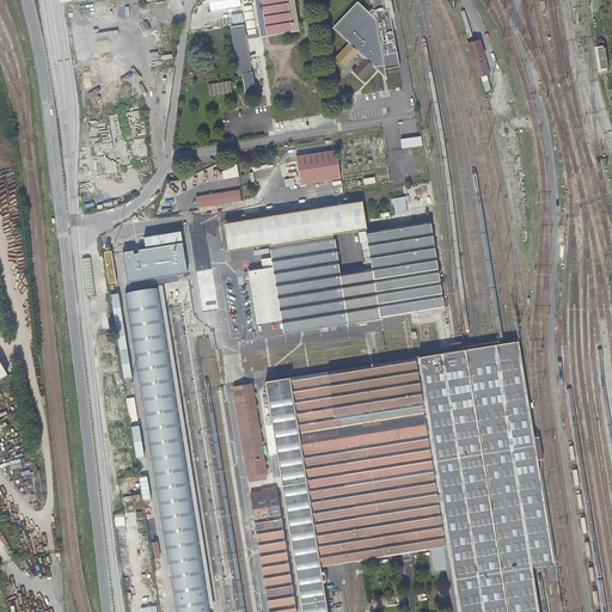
[(251,0),(257,34),(254,35),(249,35),(245,36),(243,24),(228,26),(238,77),(242,77),(244,93),(256,92),(248,41),(297,32),(292,0),(251,0)]
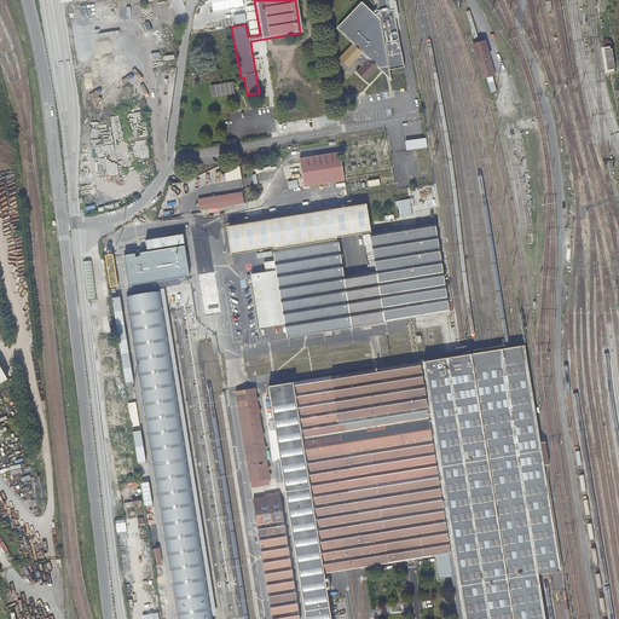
[(380,21),(388,69),(404,67),(393,9),(389,9),(387,0),(376,0),(377,6),(371,12),(380,21)]
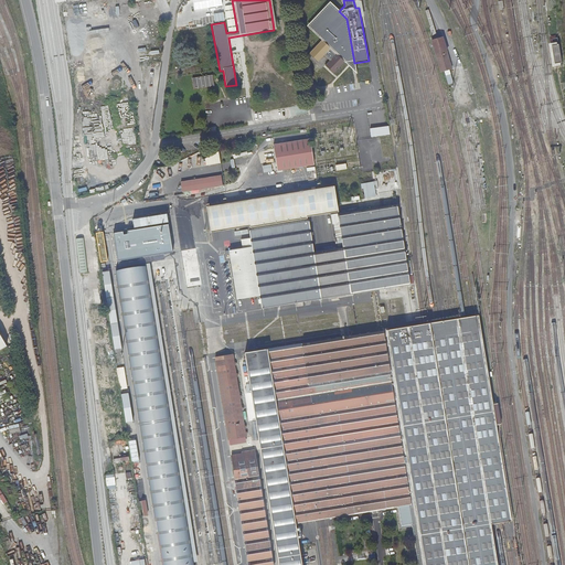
[(344,61),(356,72),(354,63),(347,19),(339,11),(329,1),(307,25),(321,40),(330,48),(336,53),(344,61)]
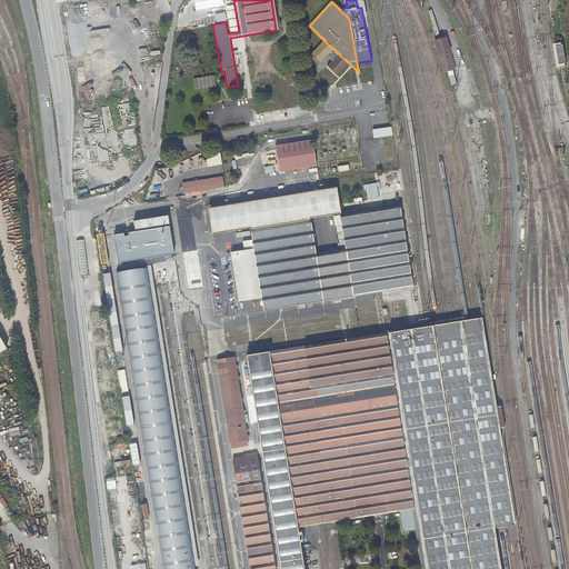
[(231,32),(236,32),(232,7),(227,7),(231,32)]
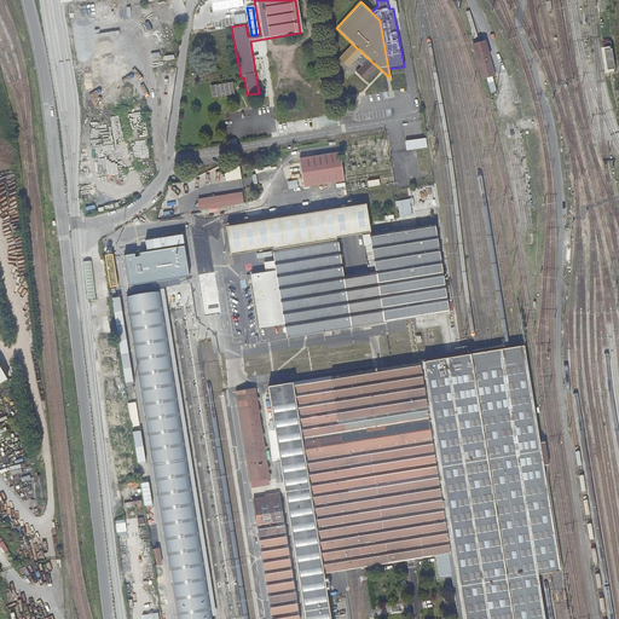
[(468,11),(464,12),(473,39),(476,38),(468,11)]
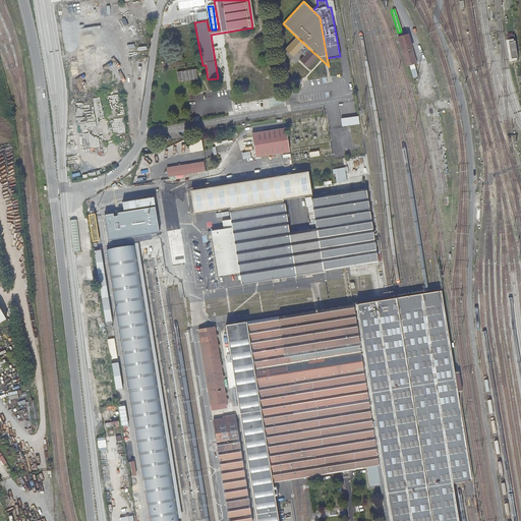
[(407,66),(418,63),(410,36),(399,39),(407,66)]
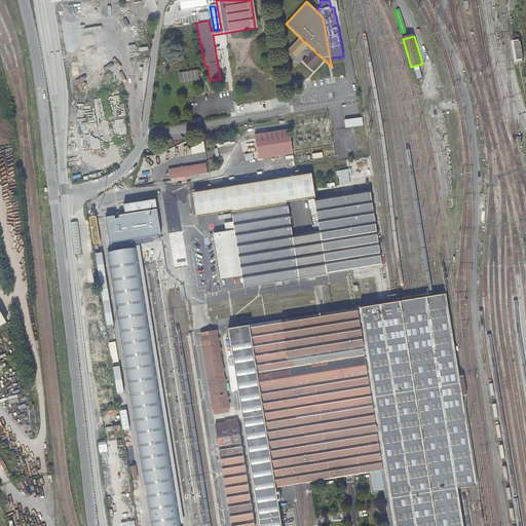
[(515,63),(523,62),(519,36),(515,36),(515,39),(511,40),(515,63)]
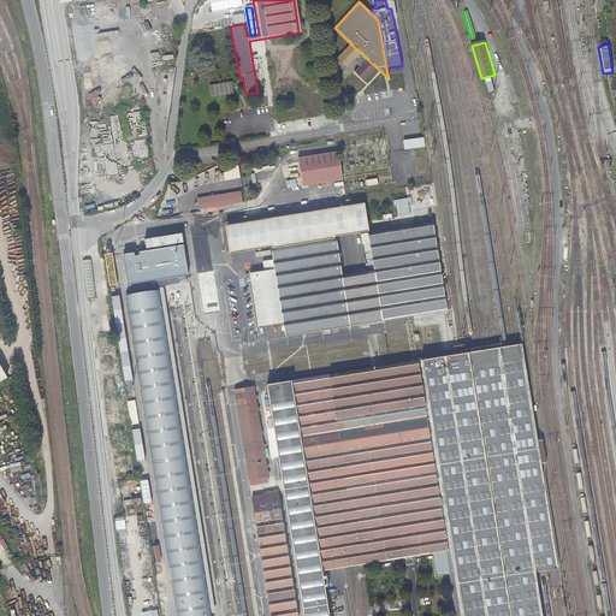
[(360,52),(350,43),(338,57),(347,65),(354,59),(360,52)]
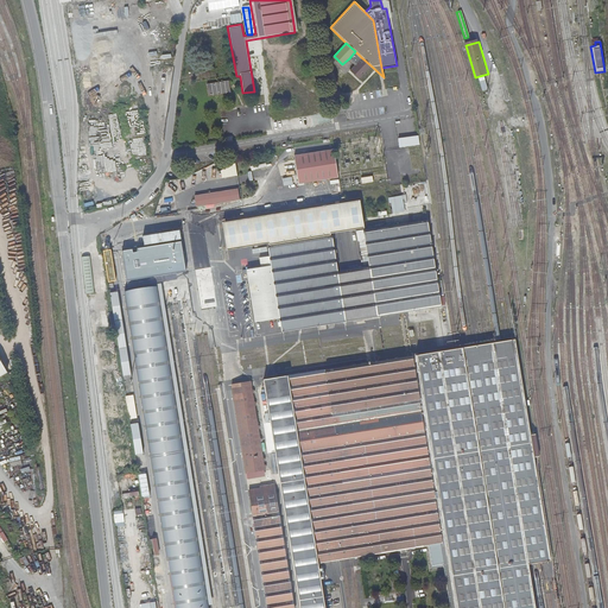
[(349,58),(355,64),(361,57),(355,51),(349,58)]
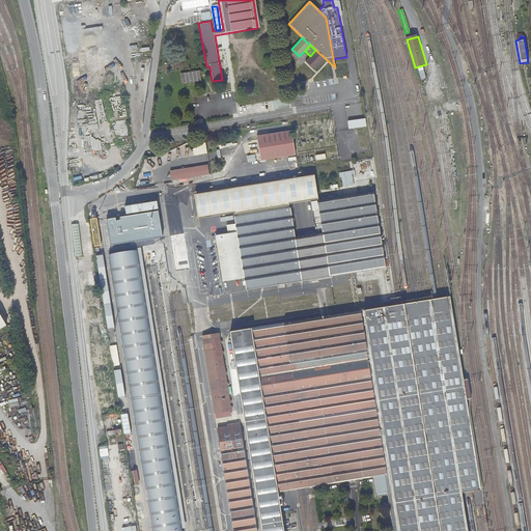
[(310,56),(306,60),(313,67),(324,57),(315,50),(310,56)]
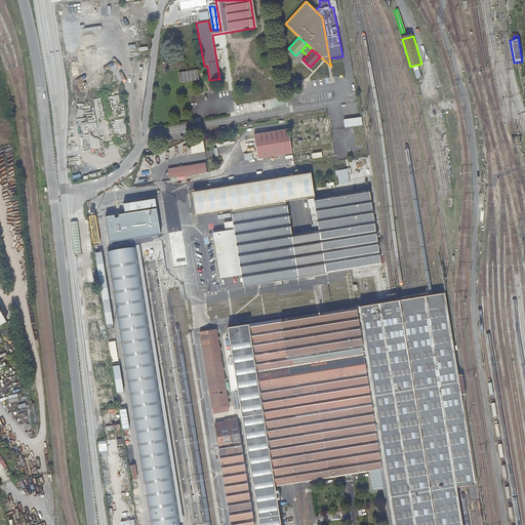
[(198,70),(178,73),(180,83),(200,80),(198,70)]
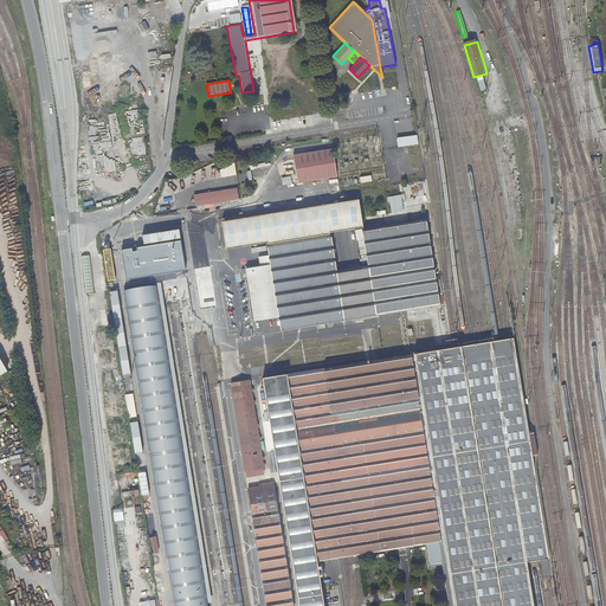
[(124,139),(139,136),(134,102),(120,105),(124,139)]
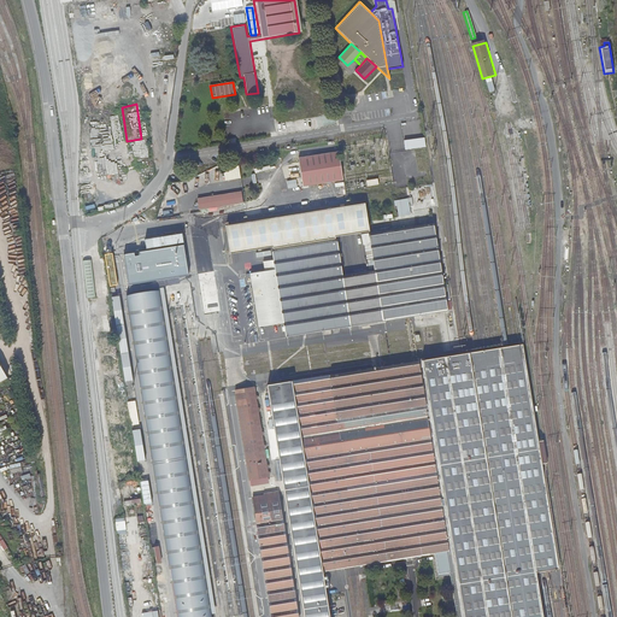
[(304,187),(344,181),(338,152),(300,158),(304,187)]
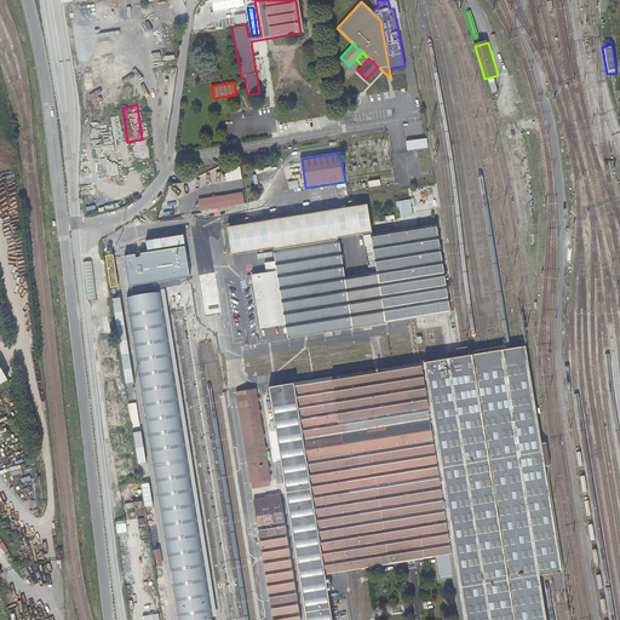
[(225,174),(227,183),(242,181),(240,167),(225,174)]
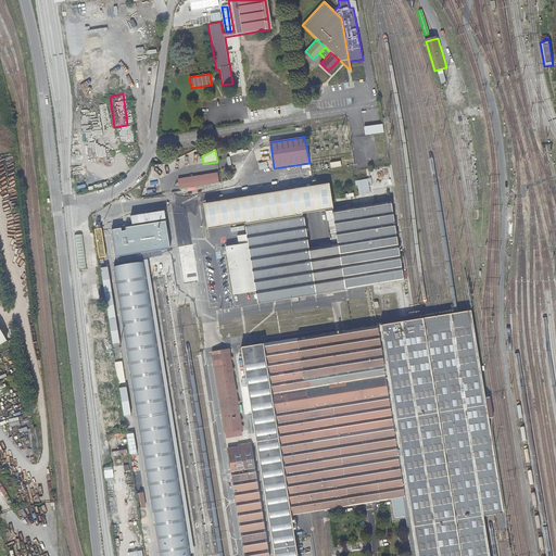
[(216,173),(176,179),(177,189),(217,182),(216,173)]
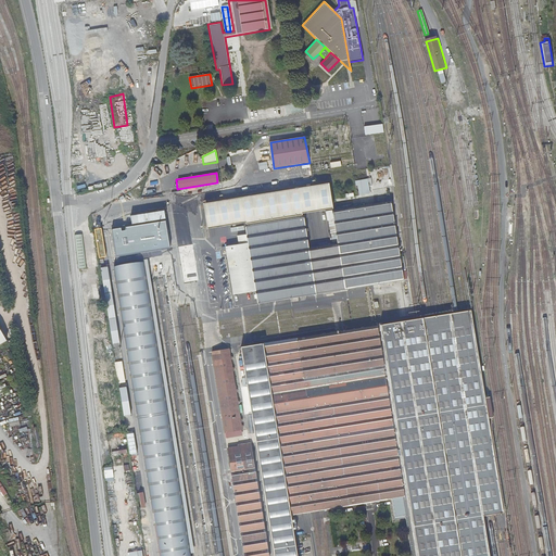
[(366,179),(353,181),(356,197),(369,194),(366,179)]
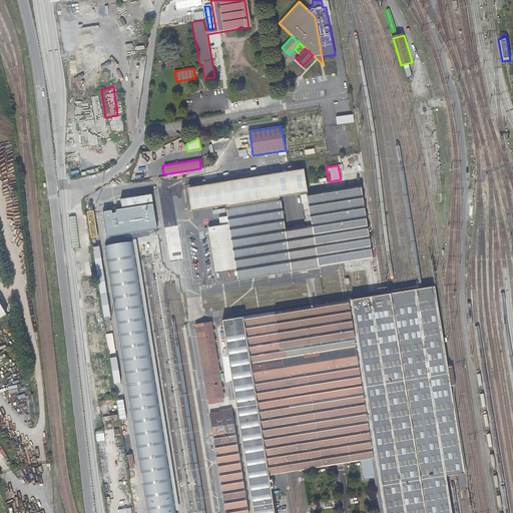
[(368,238),(359,185),(306,194),(310,225),(285,230),(279,197),(225,206),(228,225),(206,229),(213,273),(233,269),(237,282),(371,259),(370,251),(374,251),(372,237),(368,238)]
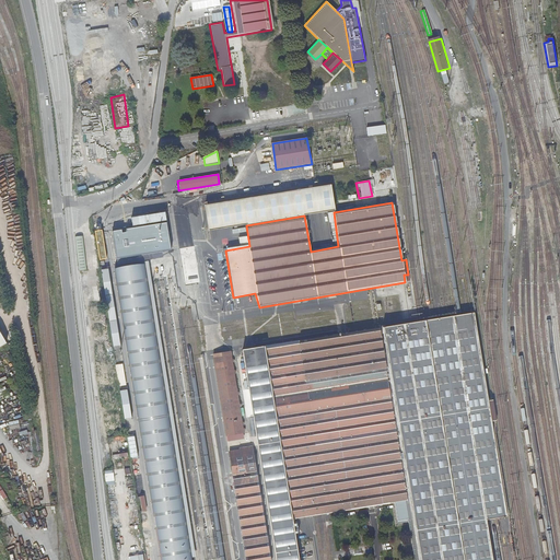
[(121,226),(112,228),(116,255),(171,246),(166,219),(126,225),(126,229),(121,230),(121,226)]
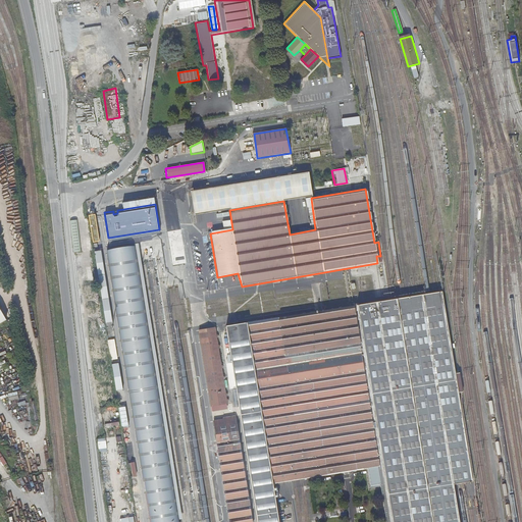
[(104,247),(149,521),(178,521),(135,243),(104,247)]
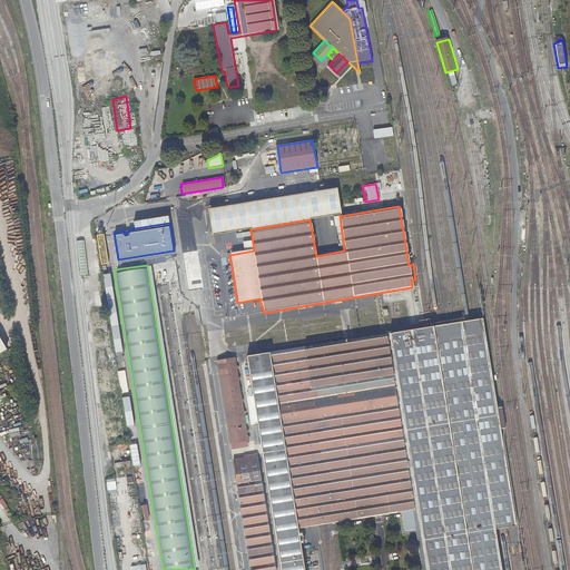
[(116,352),(124,351),(114,273),(106,274),(116,352)]
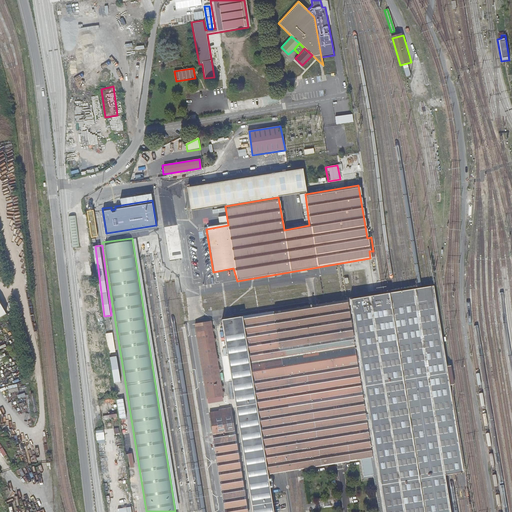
[(462,475),(435,284),(423,286),(350,297),(244,315),(267,475),(370,459),(377,511),(450,511),(444,477),(462,475)]
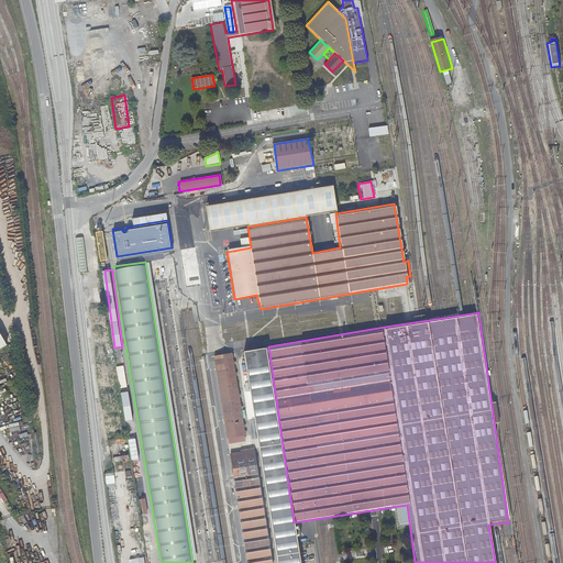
[(109,342),(98,344),(100,352),(110,351),(109,342)]
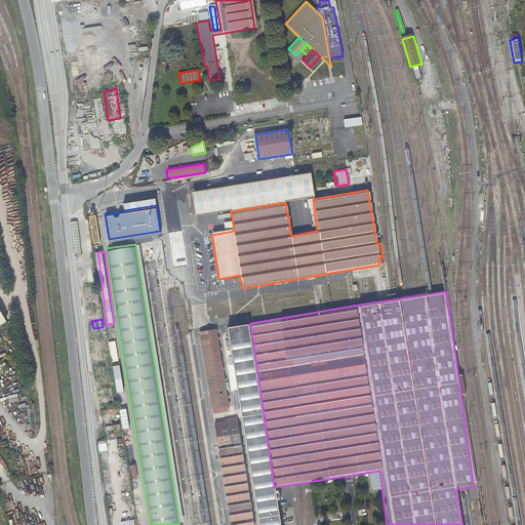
[(228,327),(258,524),(280,524),(274,487),(250,323),(228,327)]
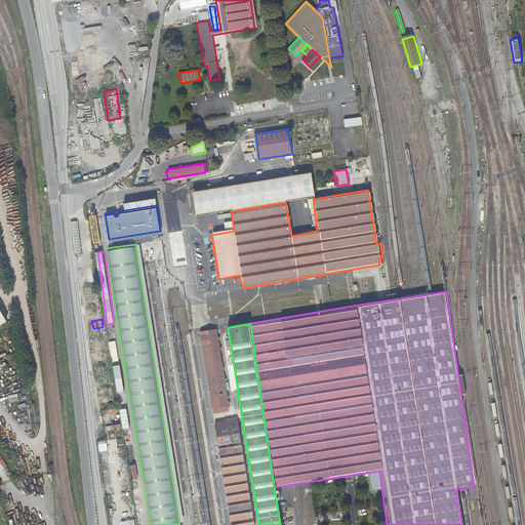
[(211,410),(229,407),(216,330),(199,333),(211,410)]
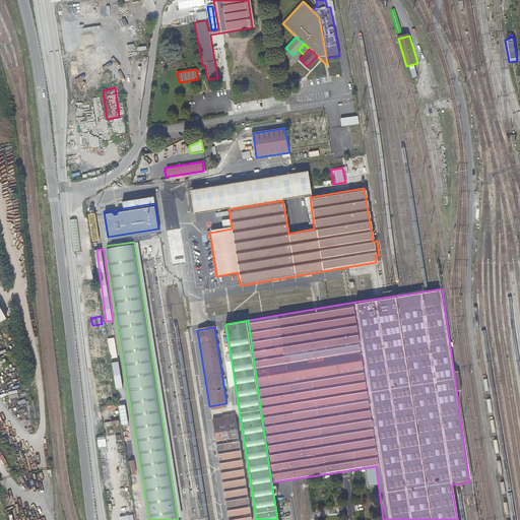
[(115,337),(108,338),(111,359),(118,358),(115,337)]
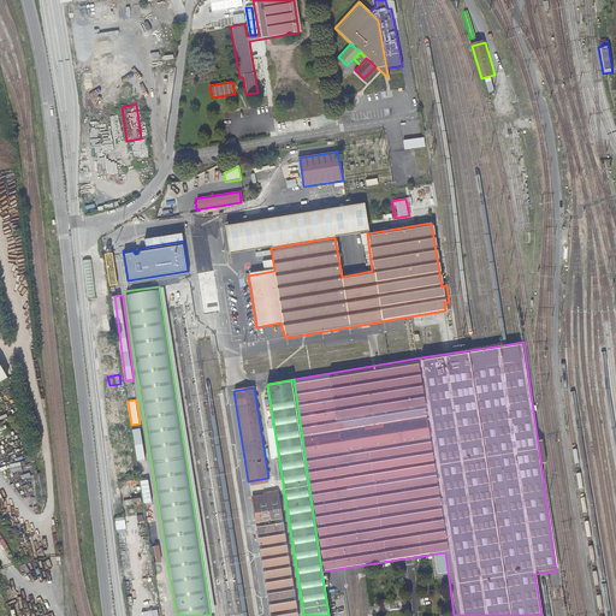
[(271,615),(297,615),(277,487),(265,489),(265,493),(254,495),(271,615)]
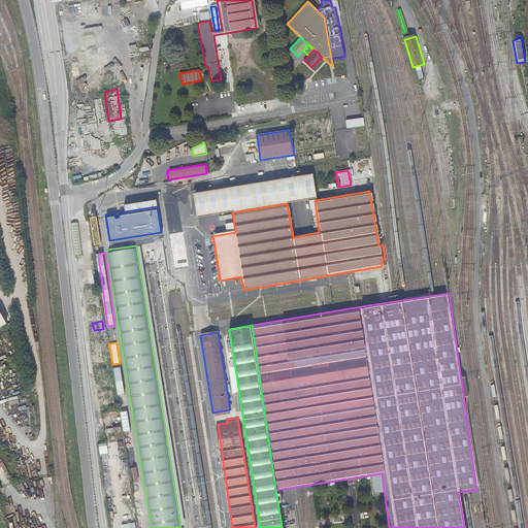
[(133,481),(137,480),(136,466),(129,467),(130,476),(133,475),(133,481)]
